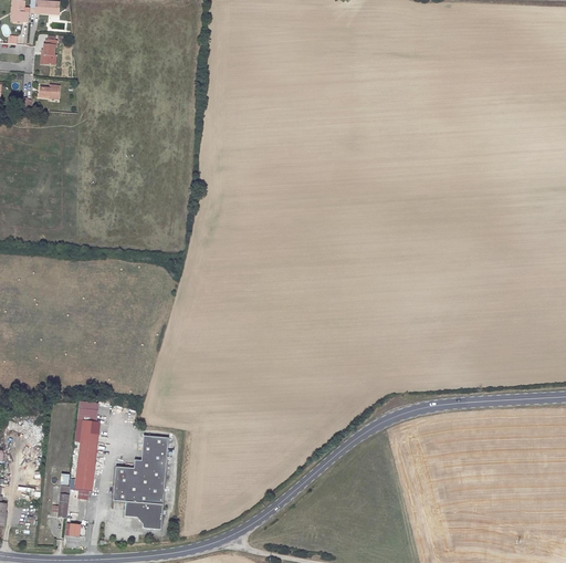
[(28,21),(29,11),(23,11),(24,0),(11,0),(11,9),(13,9),(13,19),(21,19),(21,20),(28,21)]
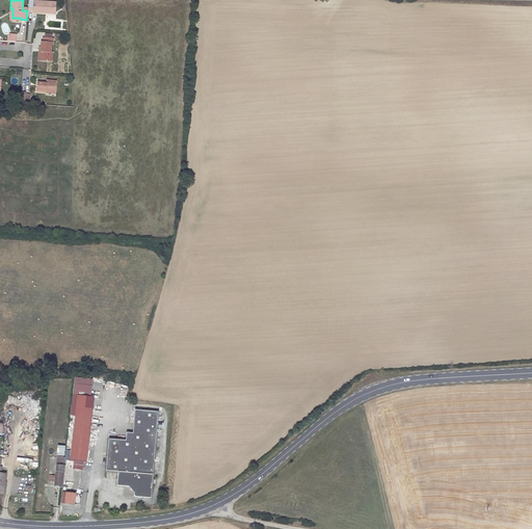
[(28,0),(27,7),(33,7),(33,11),(45,12),(46,10),(54,11),(55,2),(34,0),(28,0)]
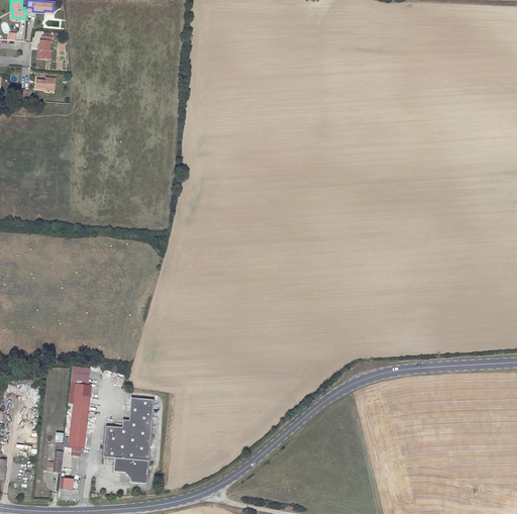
[(38,38),(38,42),(38,46),(40,46),(40,56),(45,56),(45,53),(50,53),(50,47),(47,47),(48,38),(50,39),(50,34),(41,34),(40,38),(38,38)]
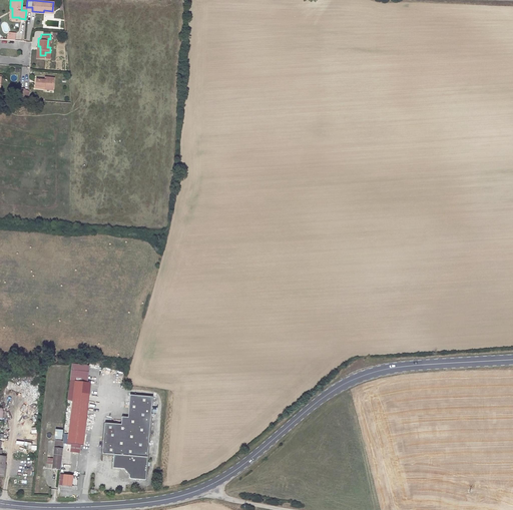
[(53,74),(43,74),(42,77),(34,76),(34,84),(42,84),(42,86),(51,86),(53,74)]
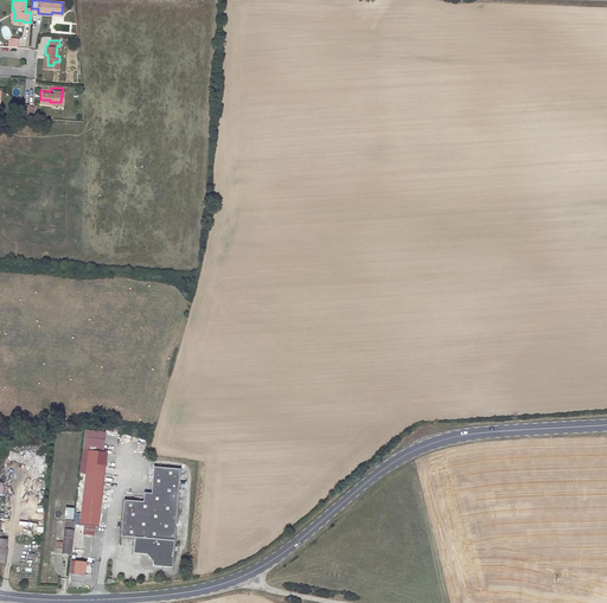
[(106,448),(88,446),(82,518),(100,520),(106,448)]
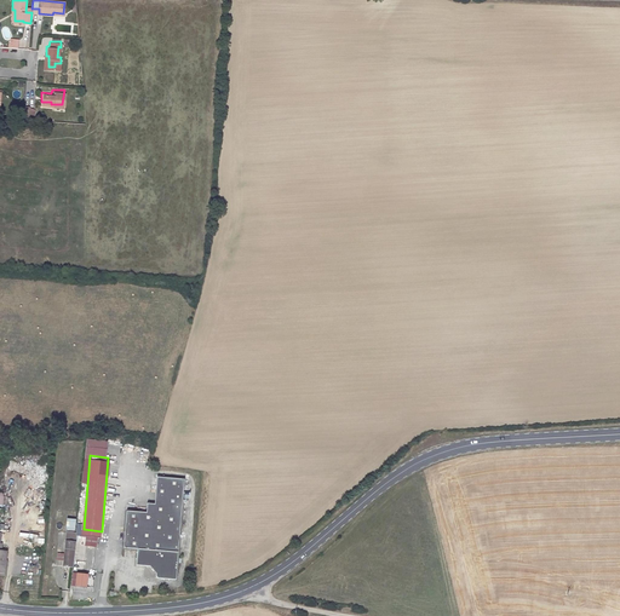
[(177,576),(185,476),(158,473),(154,500),(147,500),(147,510),(127,508),(125,546),(138,547),(137,563),(151,564),(158,570),(156,575),(177,576)]
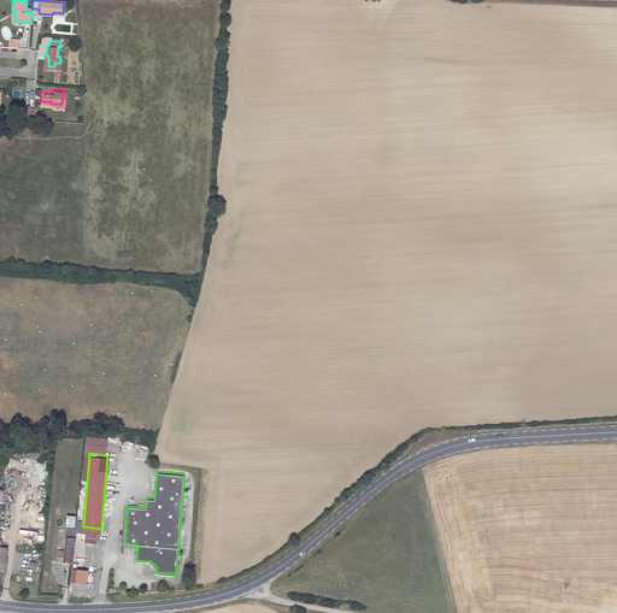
[(76,524),(76,512),(66,512),(66,524),(76,524)]
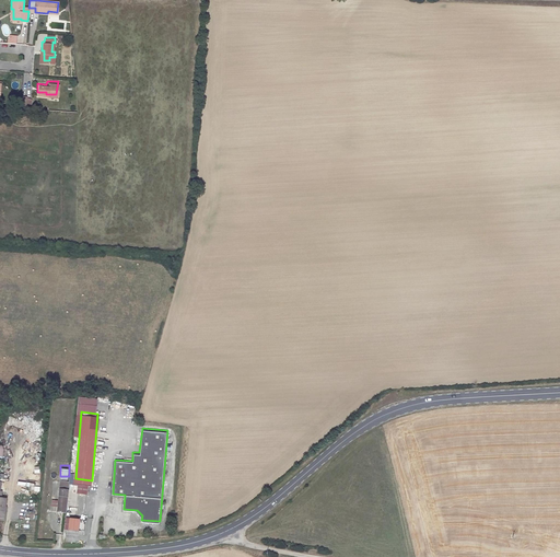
[(59,478),(57,509),(66,510),(68,478),(59,478)]
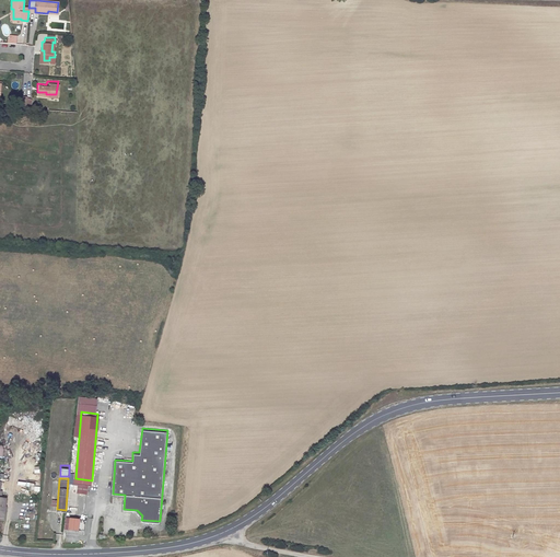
[(65,525),(79,528),(81,515),(66,513),(65,525)]
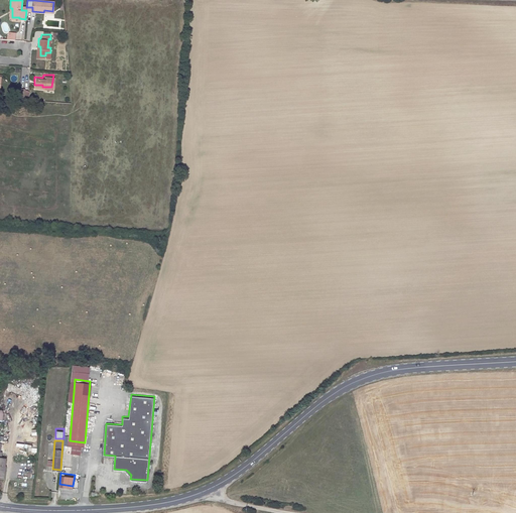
All buildings are outlined.
